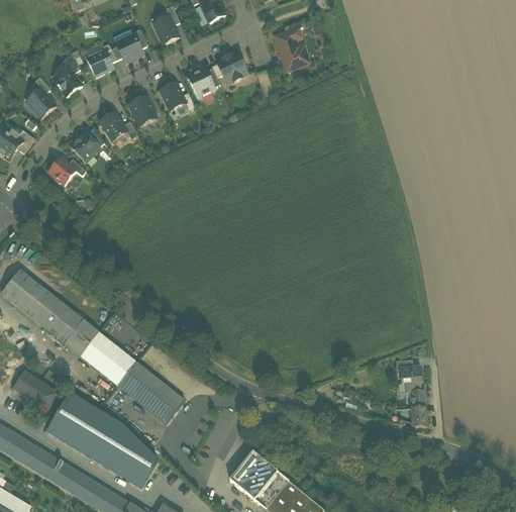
[(71,0),(75,9),(84,6),(82,0),(81,0),(71,0)]
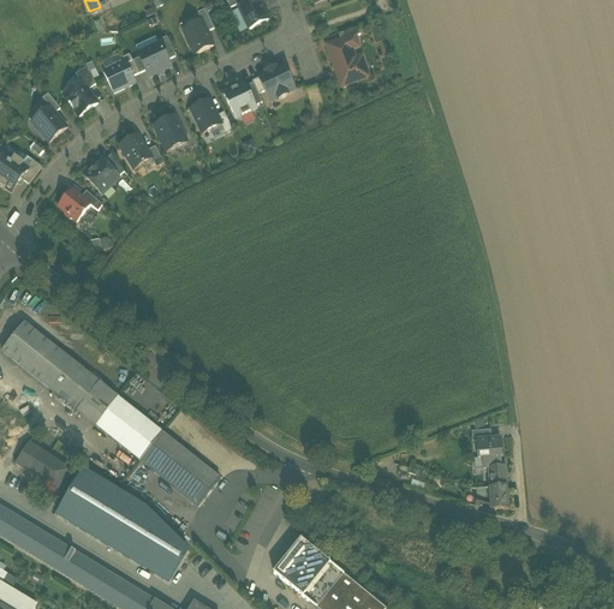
[(238,5),(248,27),(268,17),(260,0),(248,0),(238,5)]
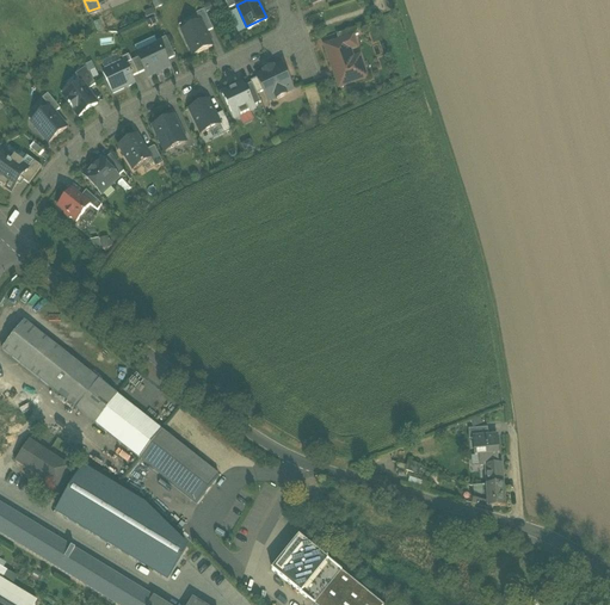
[(195,8),(199,18),(204,29),(211,25),(203,5),(195,8)]
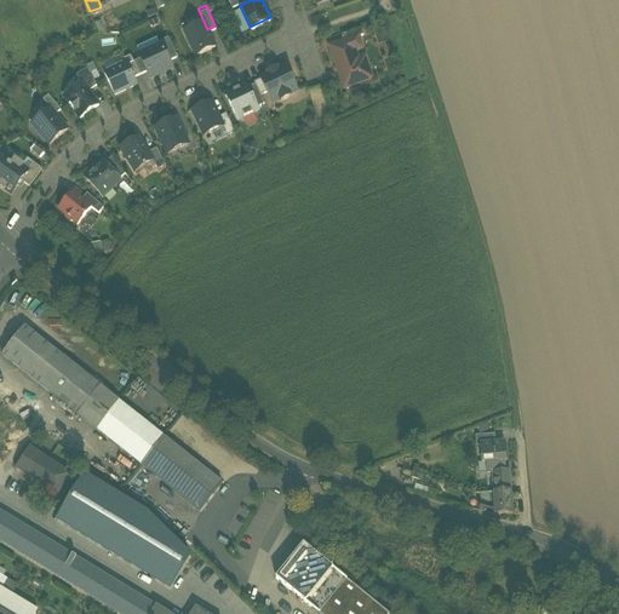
[(183,27),(195,52),(215,42),(207,29),(202,18),(183,27)]
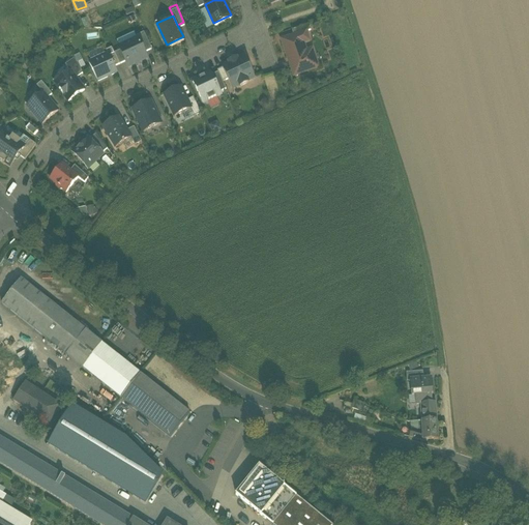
[(291,26),(293,32),(304,28),(311,26),(309,20),(291,26)]
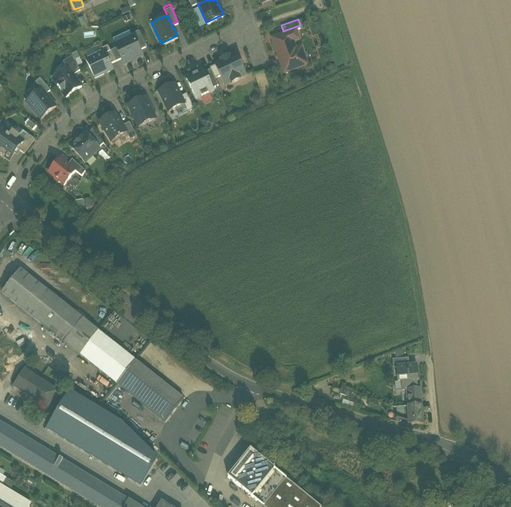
[(102,25),(104,32),(111,30),(110,23),(102,25)]
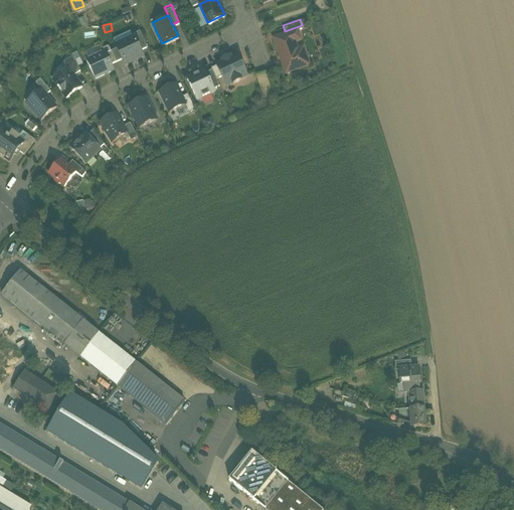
[(273,35),(285,69),(308,61),(302,44),(291,47),(288,39),(299,35),(296,27),(285,31),(273,35)]
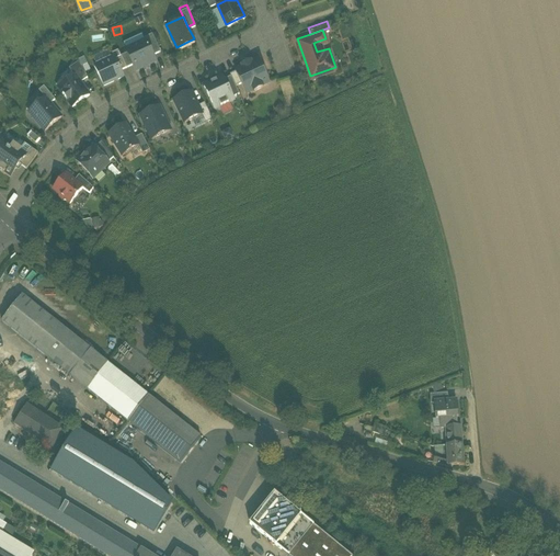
[(145,37),(151,52),(159,48),(151,31),(143,34),(144,37),(145,37)]
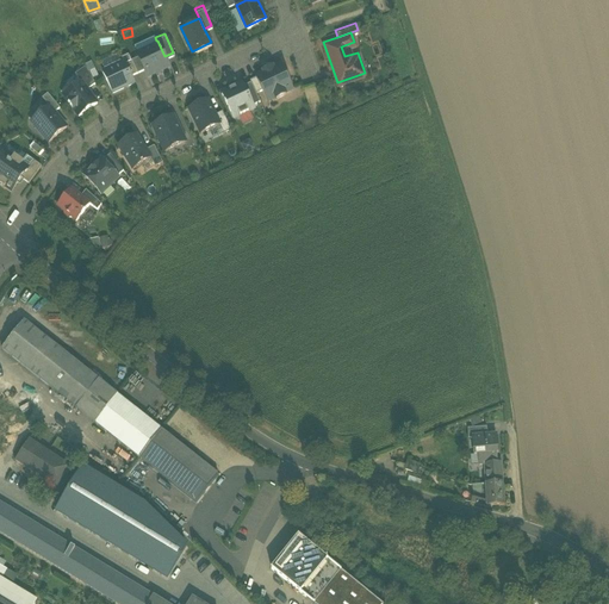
[(137,54),(143,67),(147,73),(168,63),(165,56),(157,41),(156,41),(136,50),(137,54)]
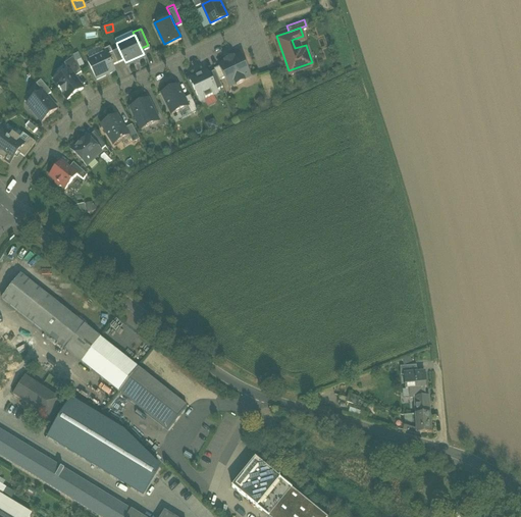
[(103,46),(105,49),(111,62),(116,60),(111,49),(109,43),(103,46)]
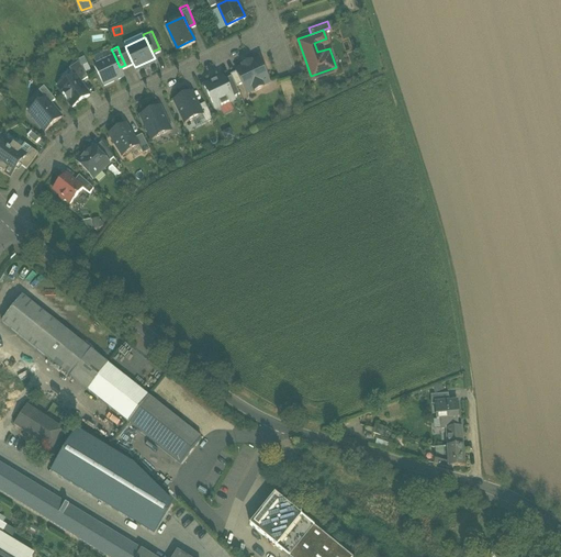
[(120,53),(125,65),(132,62),(126,49),(120,53)]
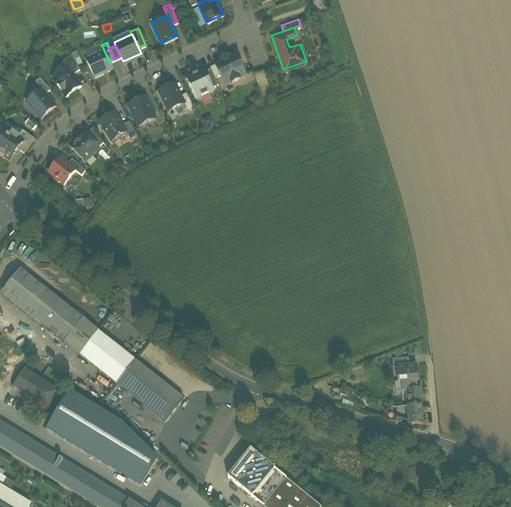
[(85,57),(94,75),(112,66),(109,61),(103,48),(85,57)]
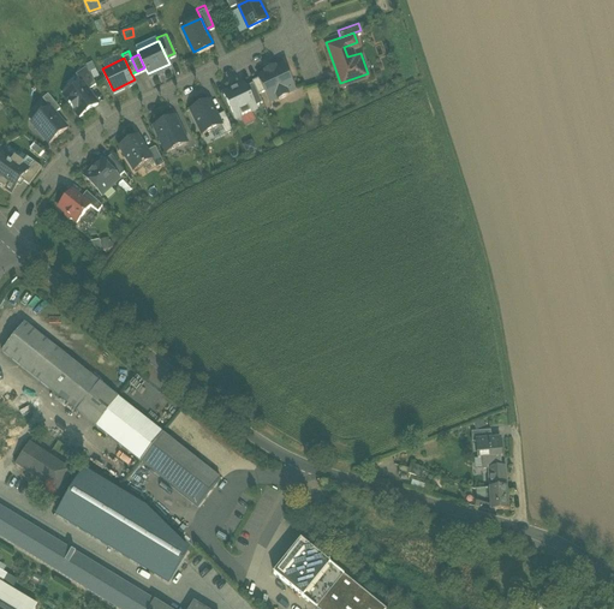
[(282,61),(257,73),(257,75),(263,88),(268,97),(276,94),(278,96),(286,91),(286,90),(293,85),(282,61)]
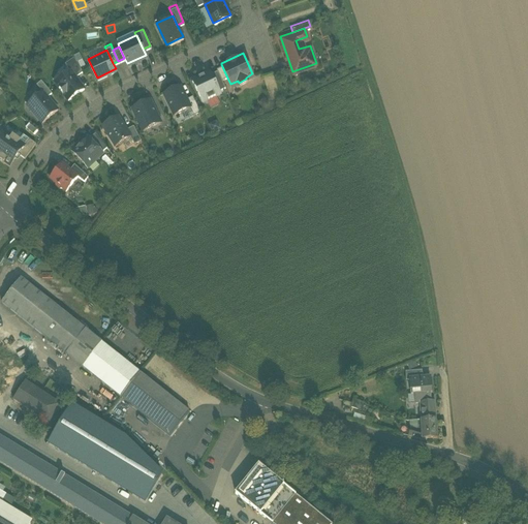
[(69,67),(74,74),(82,69),(73,55),(64,61),(69,67)]
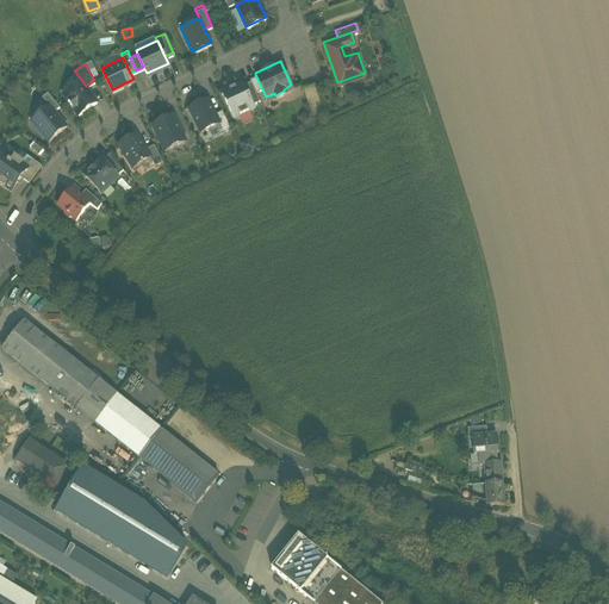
[(261,87),(255,74),(249,76),(250,79),(255,89),(261,87)]
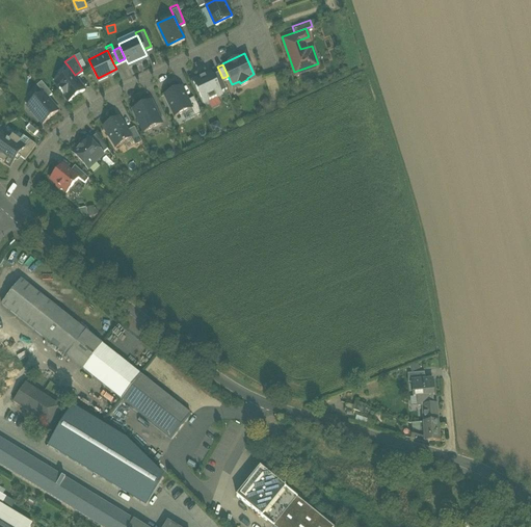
[(54,79),(68,99),(84,87),(75,75),(70,68),(54,79)]
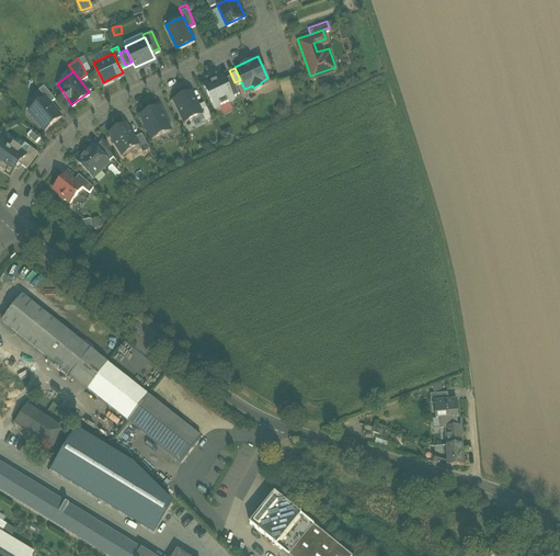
[(230,72),(223,76),(231,93),(238,90),(235,82),(230,72)]
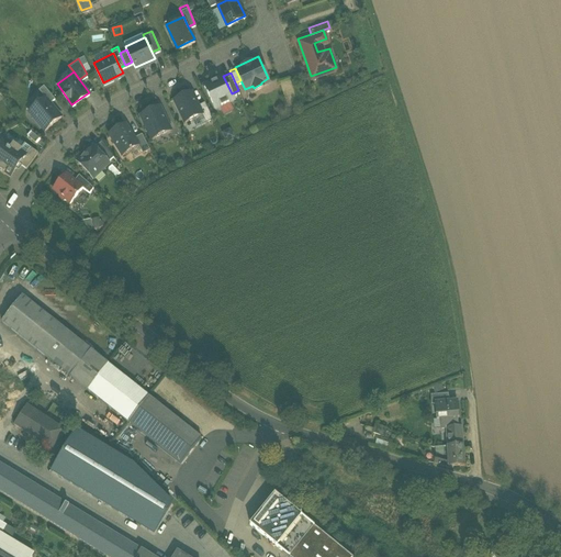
[(227,99),(233,97),(232,93),(223,76),(222,74),(203,82),(214,106),(220,103),(221,103),(227,100),(227,99)]
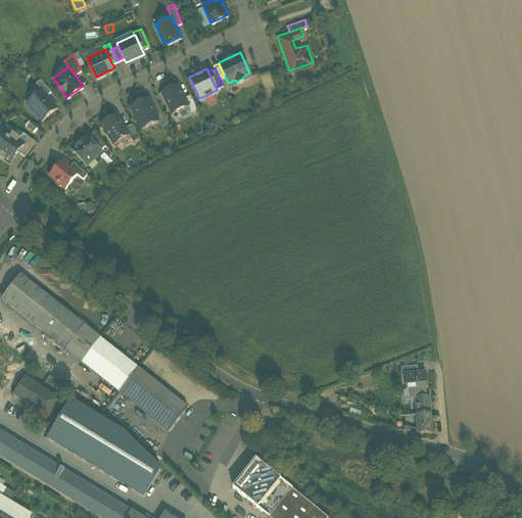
[(41,88),(46,93),(50,89),(40,77),(35,81),(41,88)]
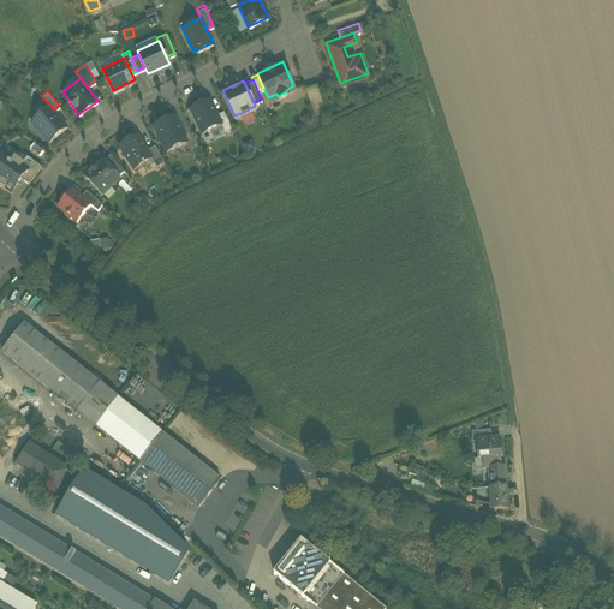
[(190,106),(202,131),(220,121),(215,112),(208,96),(190,106)]
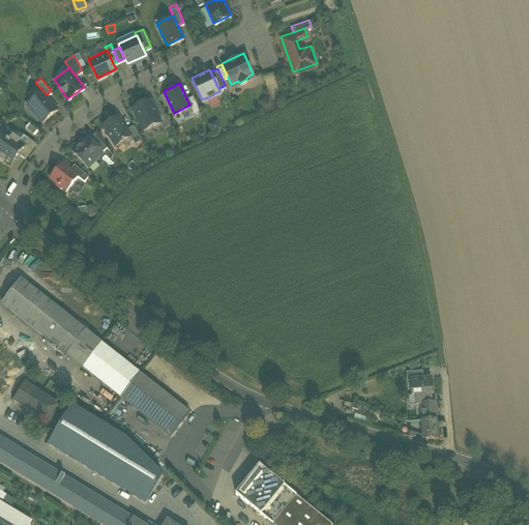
[(41,89),(26,101),(41,120),(57,107),(47,94),(41,89)]
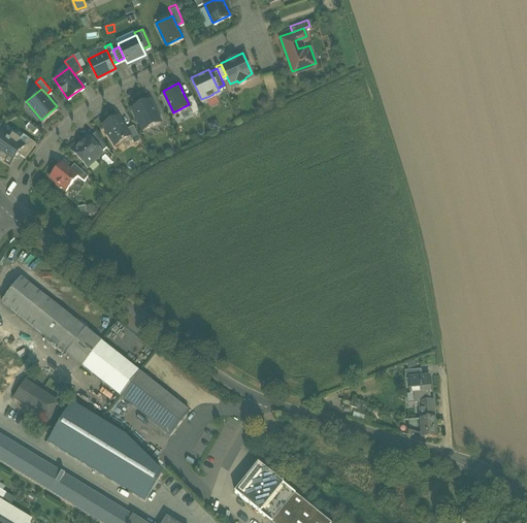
[(189,104),(193,112),(199,109),(192,93),(185,96),(189,104)]
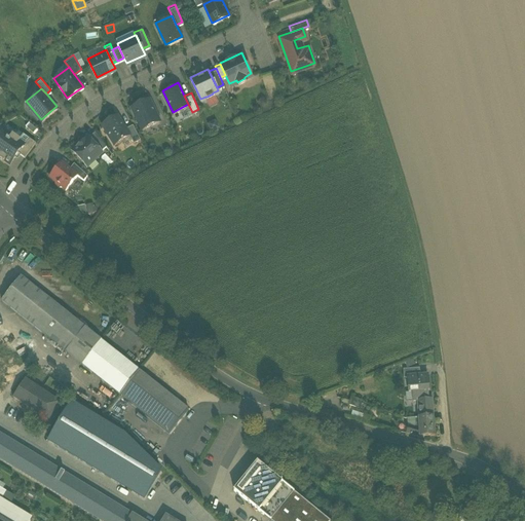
[(130,105),(141,127),(158,119),(148,97),(130,105)]
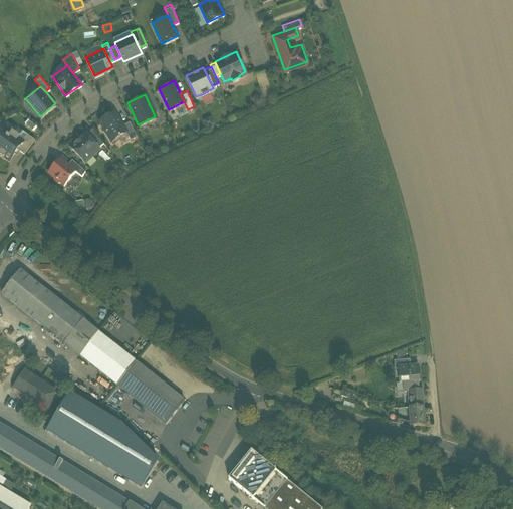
[(98,119),(111,140),(125,131),(126,131),(121,123),(113,110),(98,119)]
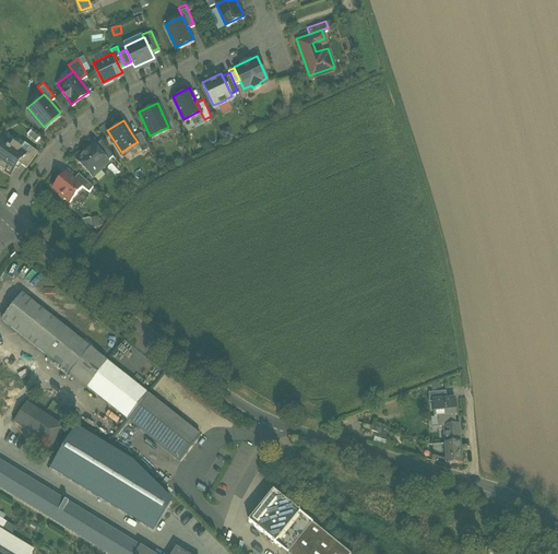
[(38,134),(32,129),(27,132),(34,139),(38,134)]
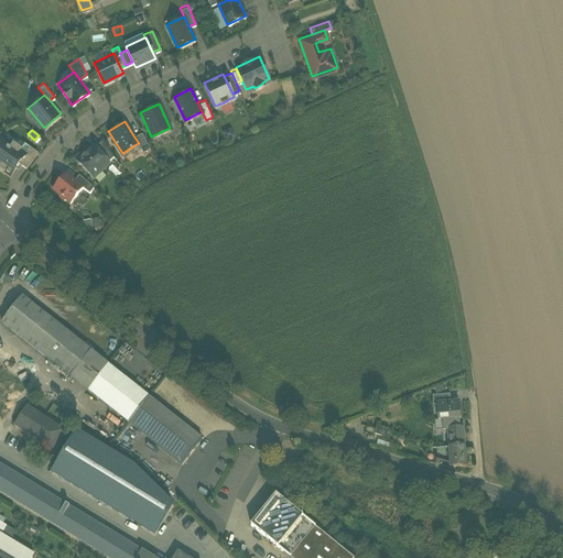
[(138,143),(142,151),(150,146),(141,131),(133,135),(139,143),(138,143)]
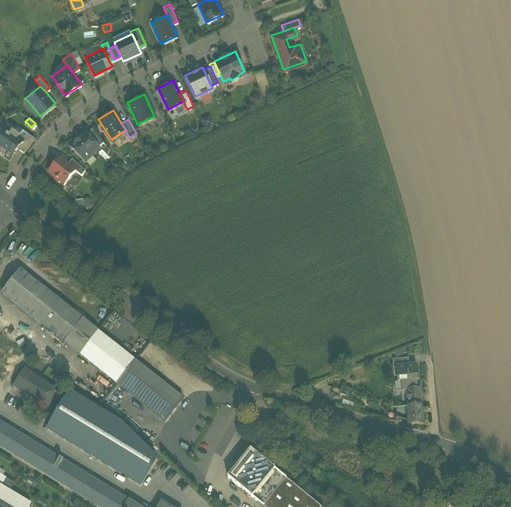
[(17,146),(22,138),(22,137),(17,134),(19,133),(11,127),(10,129),(3,124),(0,129),(0,152),(3,155),(3,154),(9,157),(17,146)]
